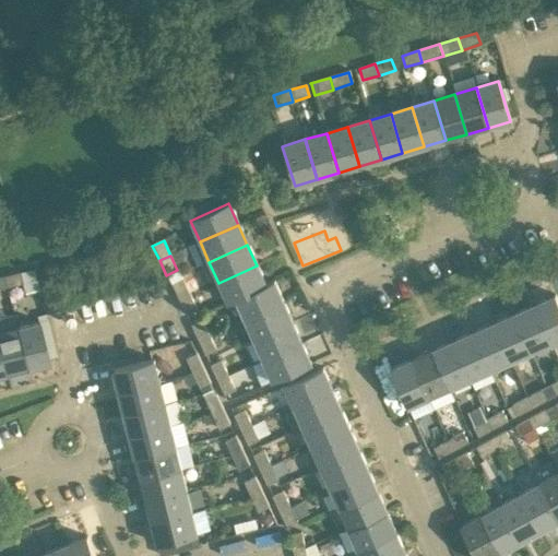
[(265,286),(265,285),(257,265),(218,283),(227,304),(236,300),(235,299),(265,286)]
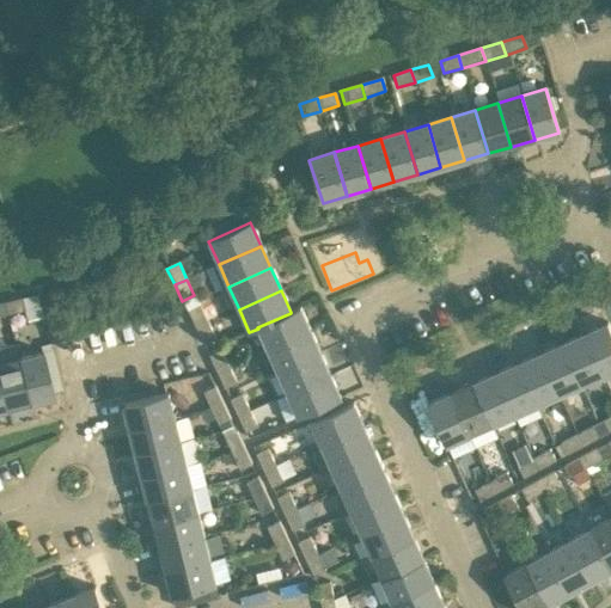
[(37,295),(20,300),(23,312),(41,307),(37,295)]
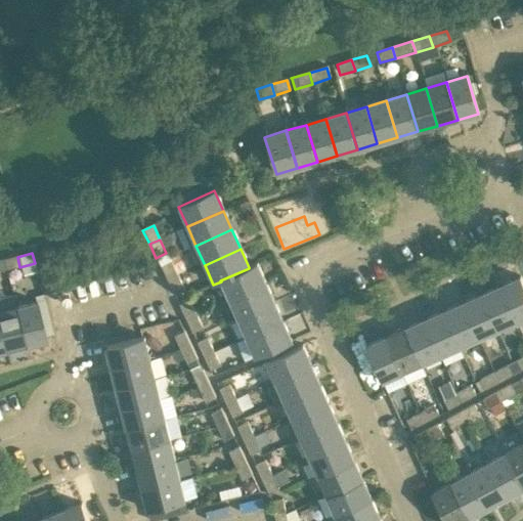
[(2,260),(4,271),(20,267),(19,267),(17,257),(2,260)]
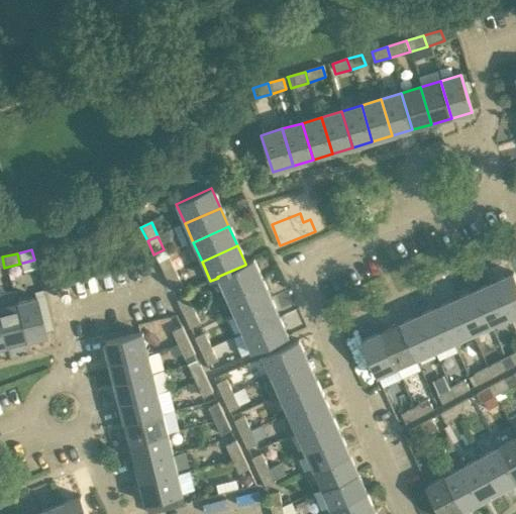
[(158,265),(165,278),(175,274),(169,260),(158,265)]
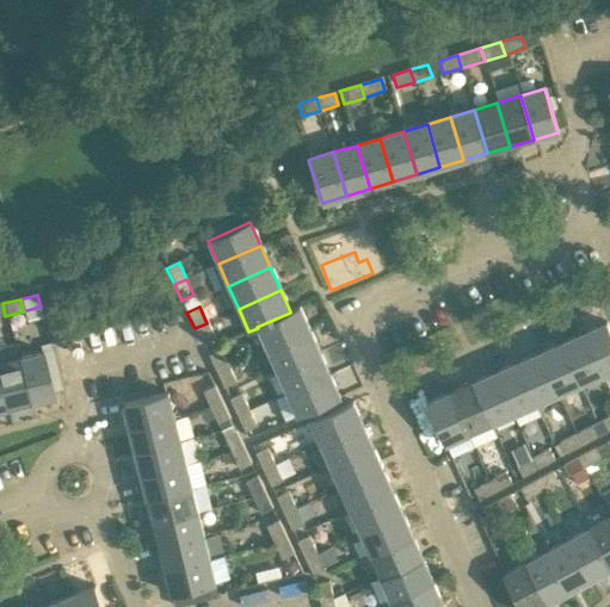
[(299,308),(290,311),(290,313),(257,327),(258,328),(267,350),(309,330),(299,308)]
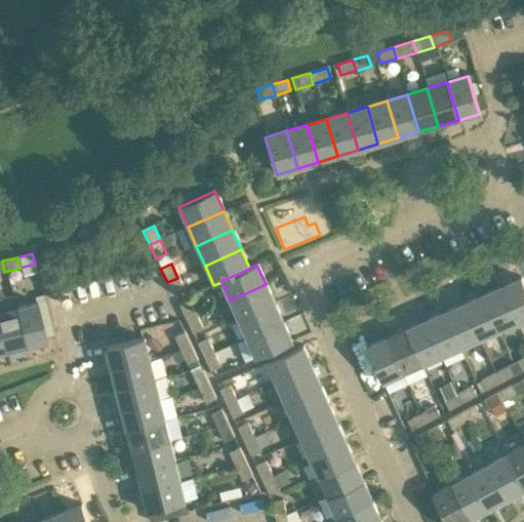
[(185,292),(177,278),(167,282),(174,296),(185,292)]
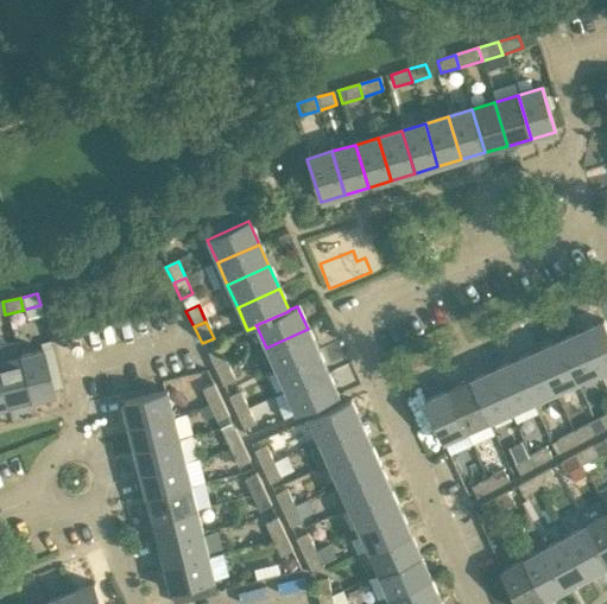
[(606,334),(601,322),(579,331),(598,374),(606,369),(606,334)]
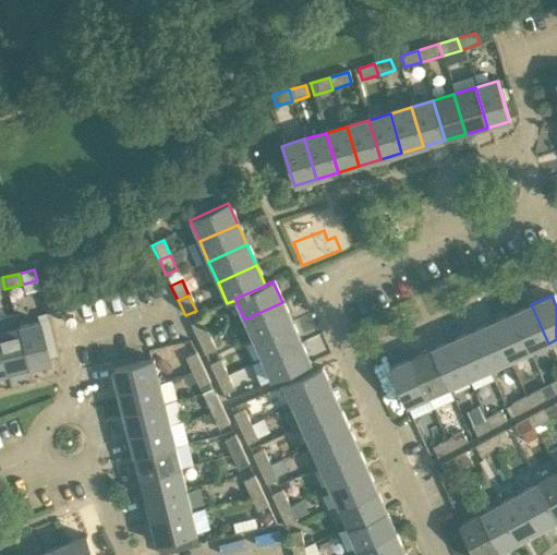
[(291,323),(282,302),(244,320),(253,339),(291,323)]
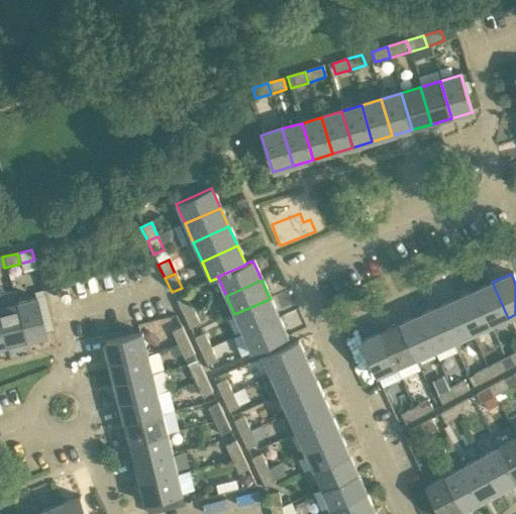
[(492,282),(473,291),(489,326),(508,318),(492,282)]
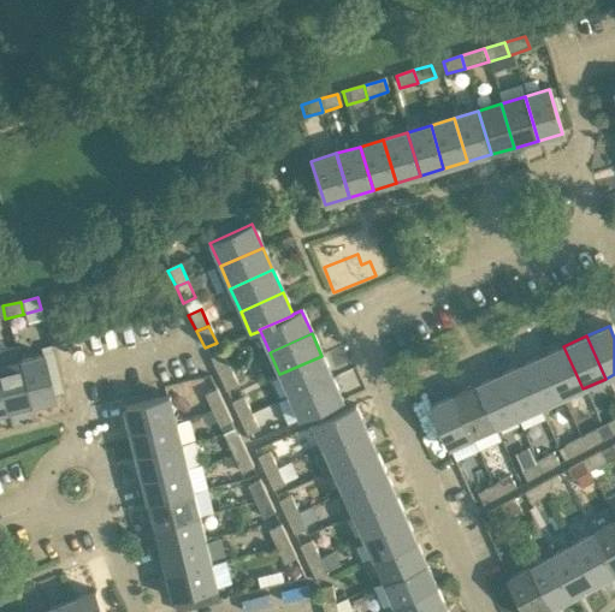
[(563,346),(542,356),(560,398),(583,388),(563,346)]
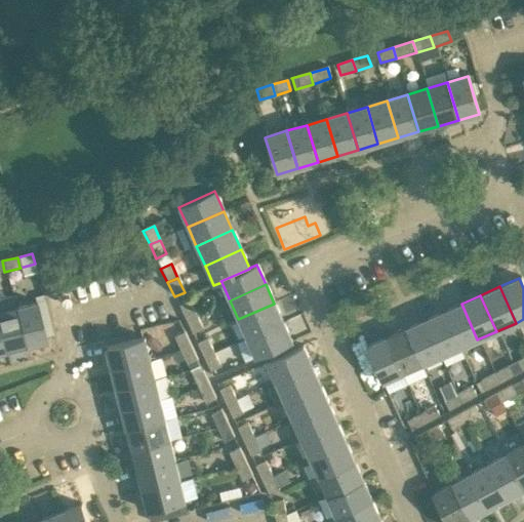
[(35,304),(44,342),(52,339),(41,296),(34,298),(35,304)]
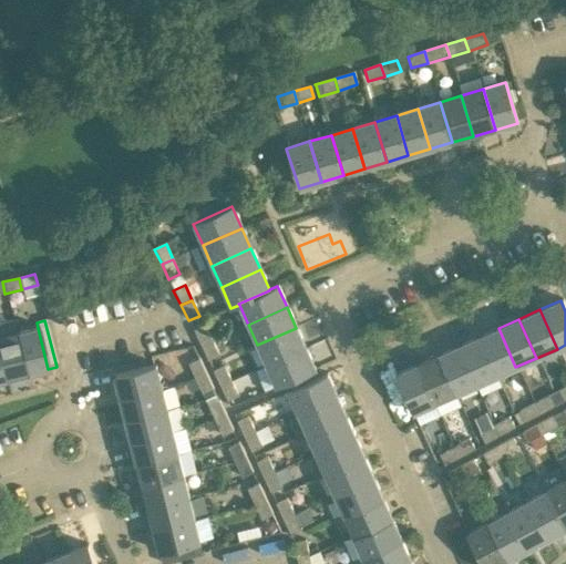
[(193,331),(201,346),(212,341),(204,326),(193,331)]
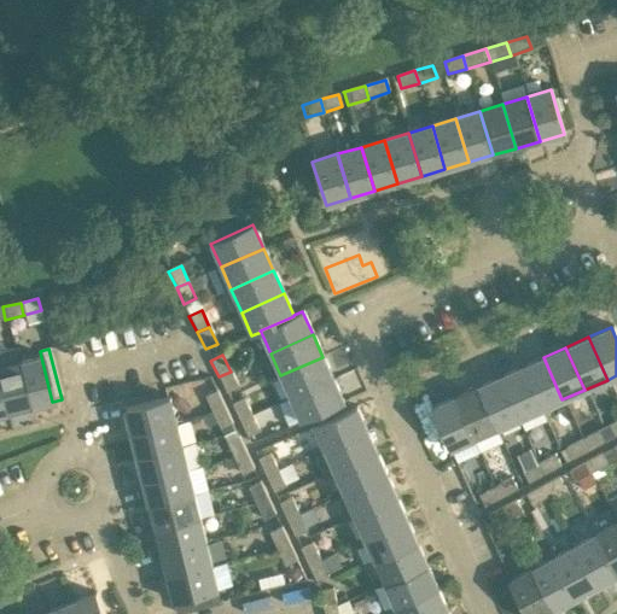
[(16,364),(28,408),(52,402),(41,357),(16,364)]
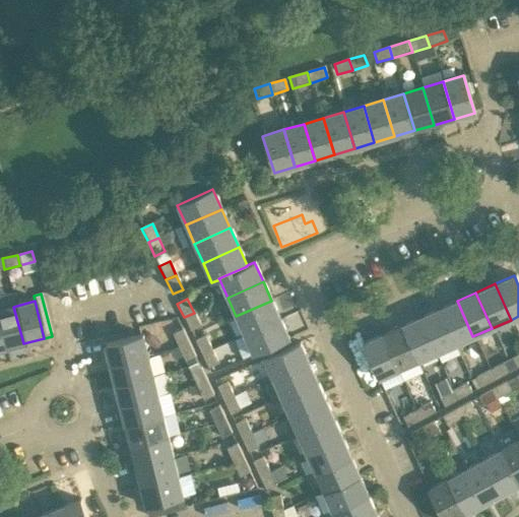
[(279,319),(271,301),(236,316),(244,335),(279,319)]
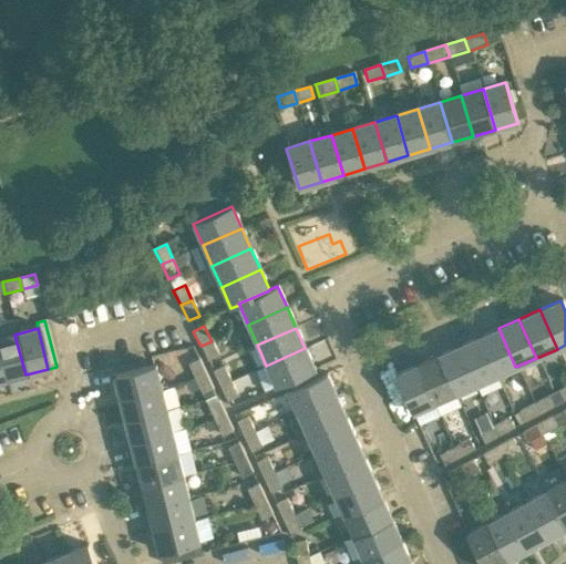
[(498,328),(477,337),(495,377),(515,367),(498,328)]
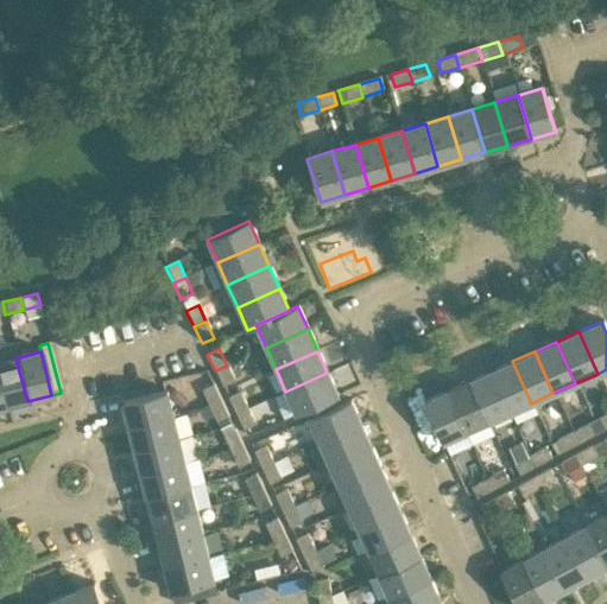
[(27,401),(16,358),(0,362),(0,393),(4,407),(27,401)]
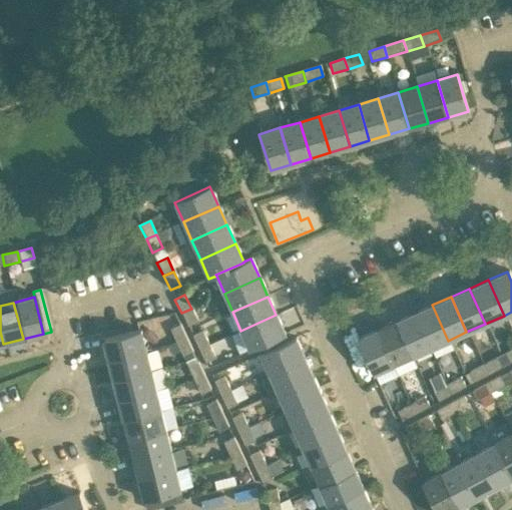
[(432,305),(413,313),(429,349),(448,341),(432,305)]
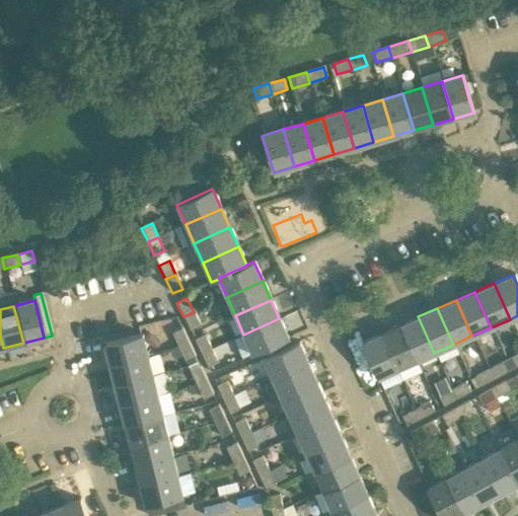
[(200,326),(194,312),(183,316),(191,330),(200,326)]
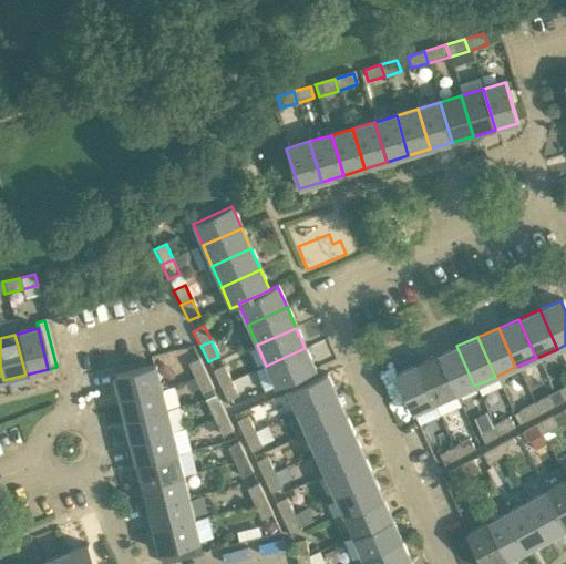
[(456,346),(436,356),(453,395),(474,386),(456,346)]
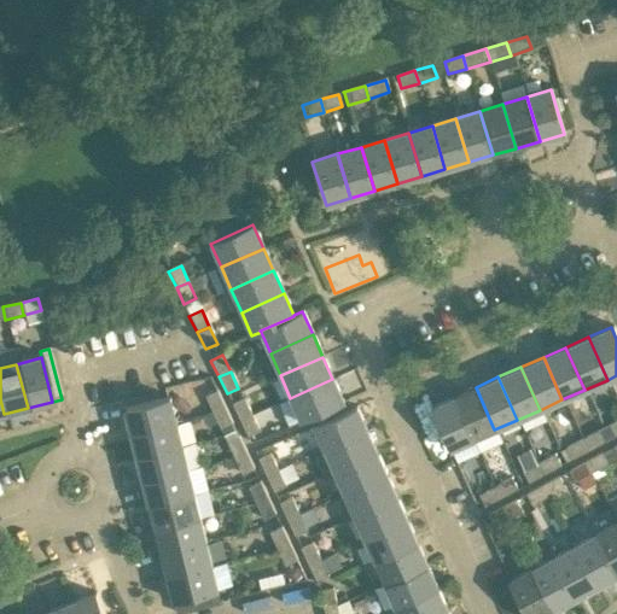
[(343,403),(332,379),(290,398),(301,421),(343,403)]
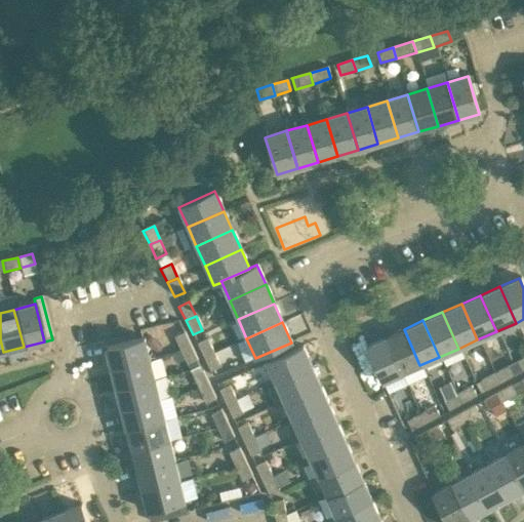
[(404,329),(385,337),(401,373),(419,365),(404,329)]
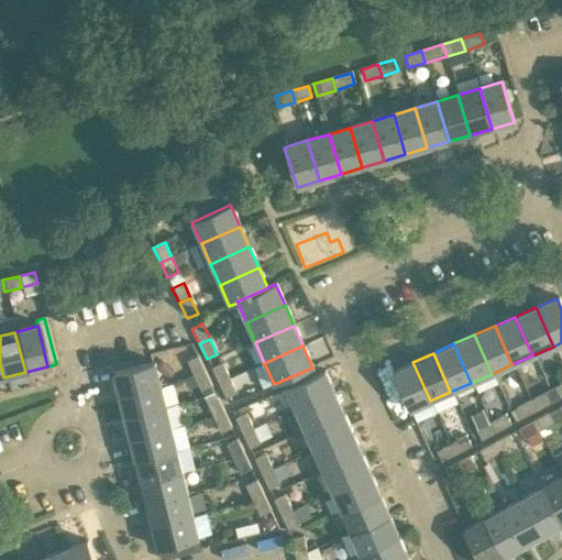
[(186,362),(194,377),(205,373),(197,358),(186,362)]
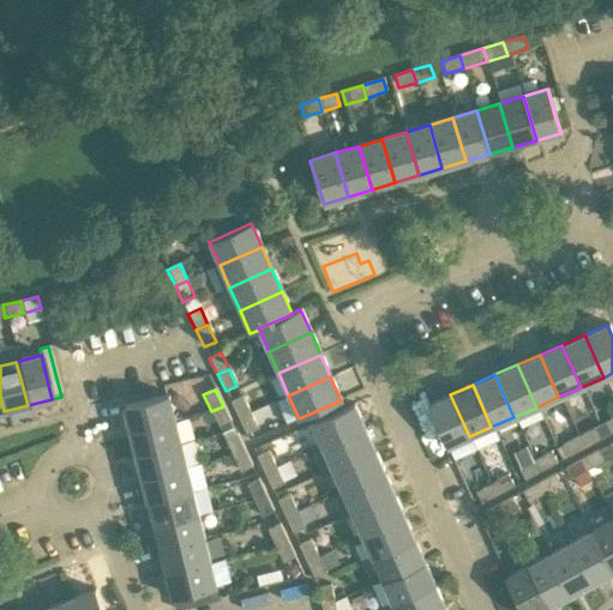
[(445,447),(469,436),(450,394),(427,404),(445,447)]
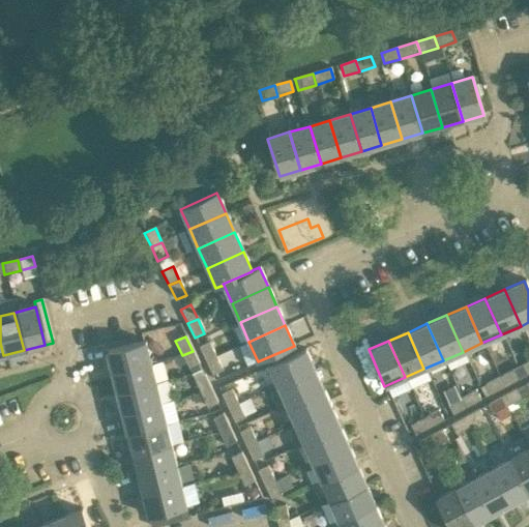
[(107,352),(112,373),(150,363),(145,343),(107,352)]
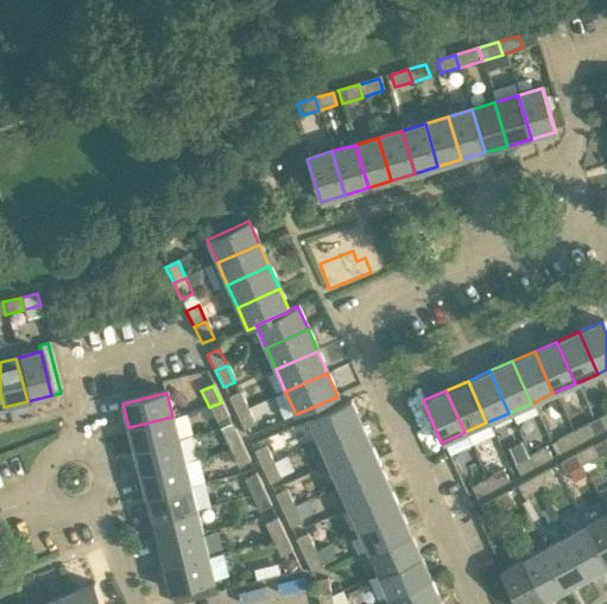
[(228,399),(235,414),(247,409),(240,393),(228,399)]
